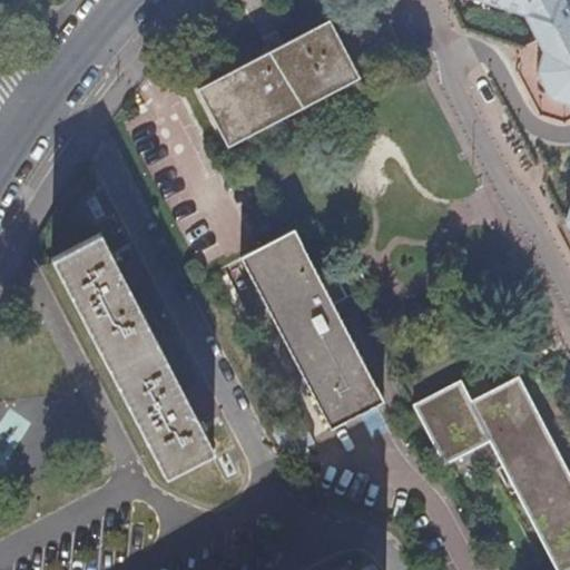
[(569,0),(472,0),(523,17),(542,53),(537,72),(551,101),(569,107),(569,204),(564,222),(569,232),(569,0)]
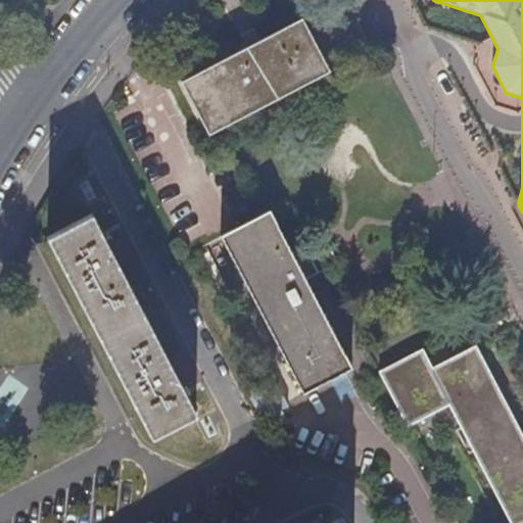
[(300,19),(180,82),(207,135),(328,72),(300,19)]
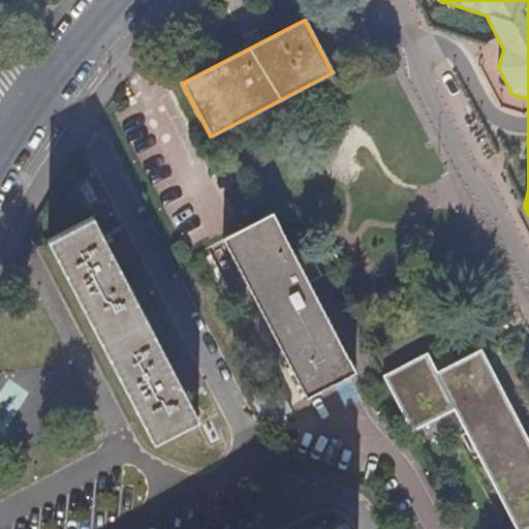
[(42,239),(86,320),(116,377),(150,441),(196,416),(179,382),(186,378),(177,361),(168,365),(117,266),(124,261),(115,245),(109,248),(90,214),(42,239)]
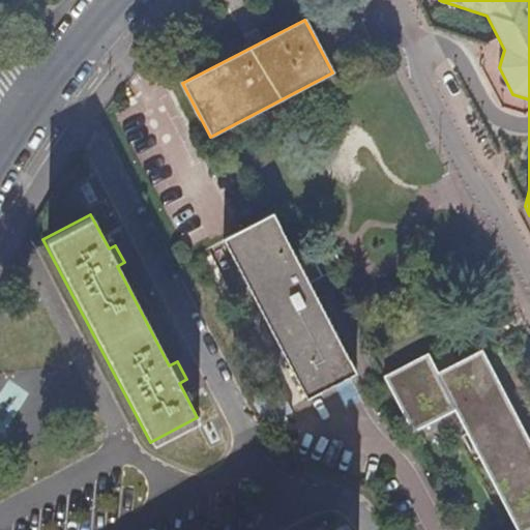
[(295,257),(271,215),(246,229),(223,241),(304,401),(355,375),(313,292),(308,284),(320,278),(306,251),(295,257)]
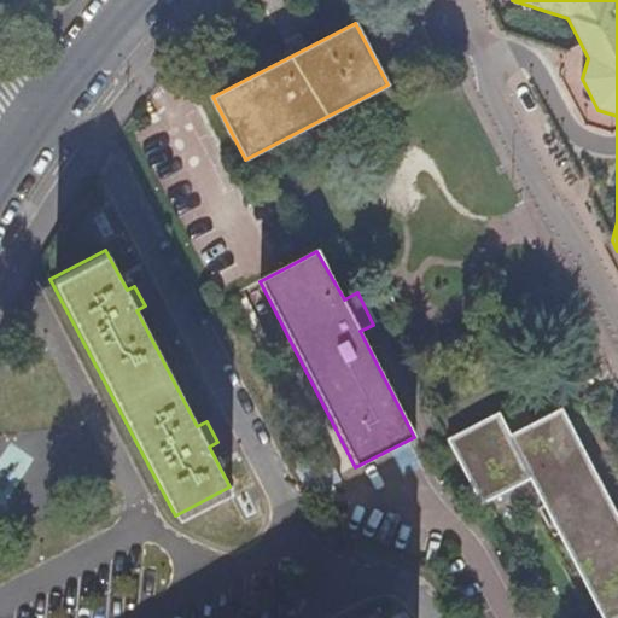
[(511,435),(497,410),(445,437),(448,441),(481,505),(530,479),(601,617),(616,617),(617,617),(617,513),(617,514),(561,408),(511,435)]
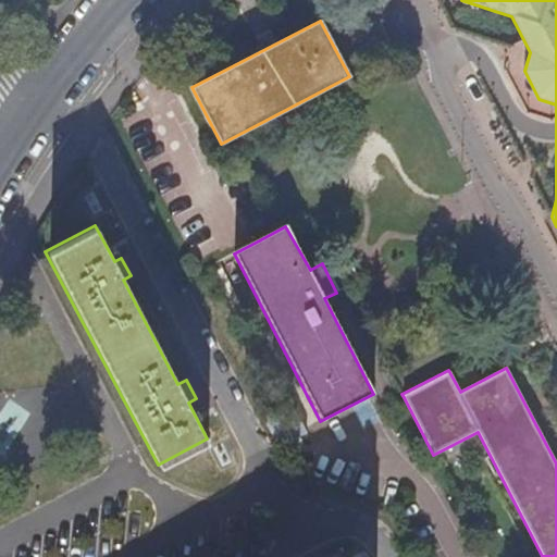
All buildings are outlined.
